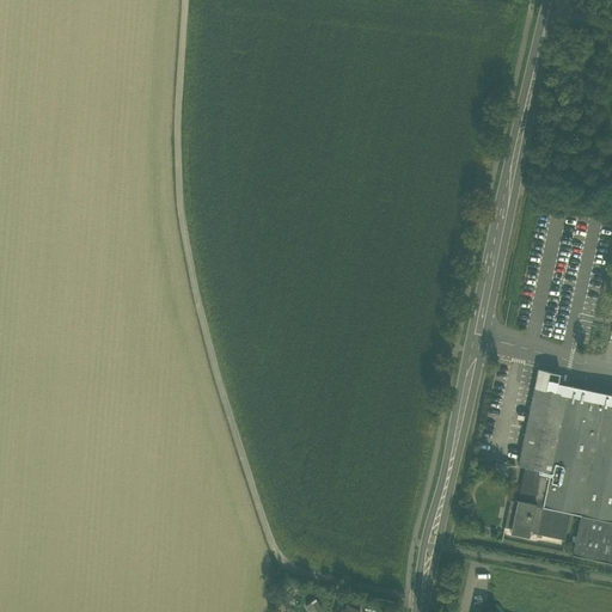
[(538,368),(534,387),(546,390),(550,372),(550,371),(538,368)]
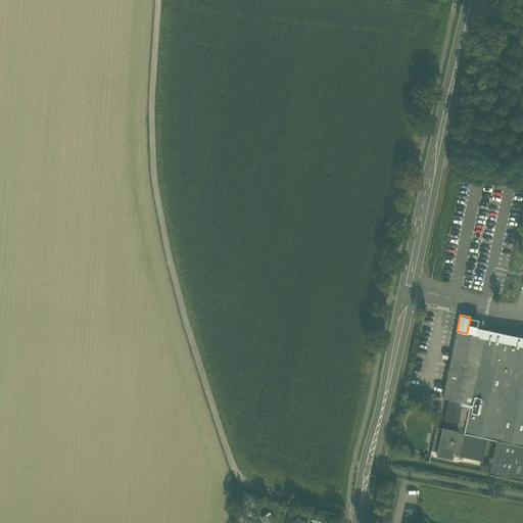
[(479,319),(470,318),(467,333),(475,335),(477,328),(479,319)]
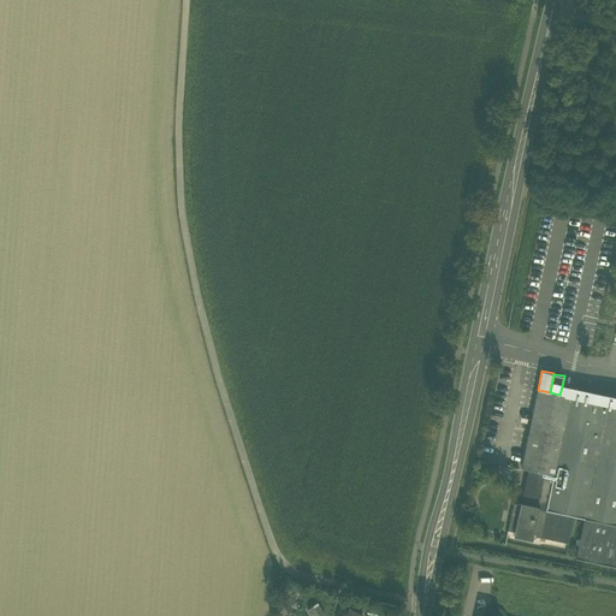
[(572,397),(599,403),(600,395),(562,386),(560,395),(572,397)]
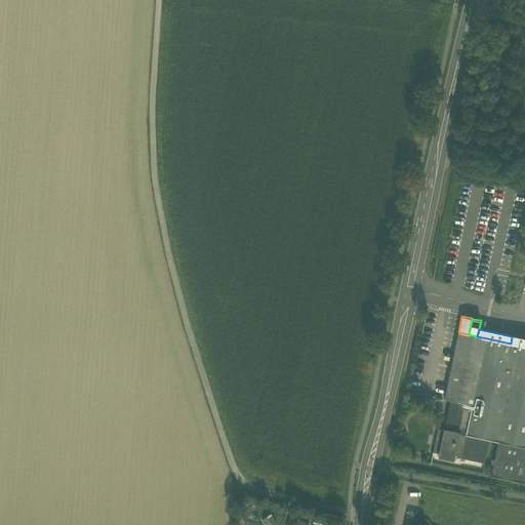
[(445,399),(451,400),(461,402),(472,405),(473,405),(487,338),(477,336),(469,334),(458,332),(451,365),(444,399),(445,399)]
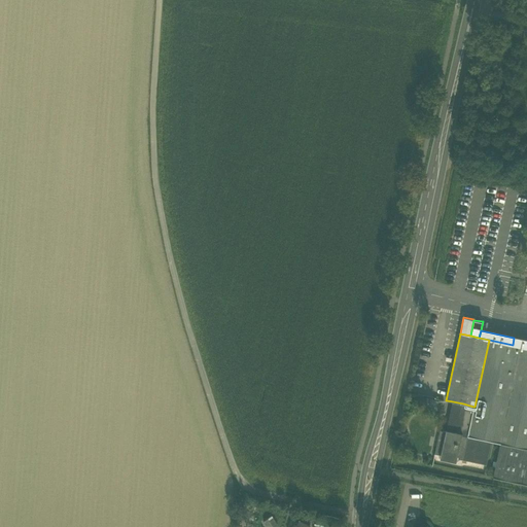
[(526,340),(514,338),(513,345),(521,347),(526,347),(526,340)]
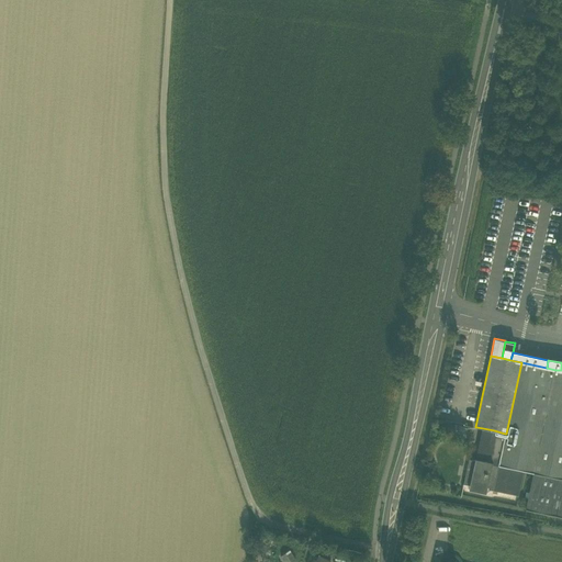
[(525,470),(534,472),(555,370),(547,368),(521,362),(506,434),(505,434),(502,452),(498,464),(499,464),(525,470)]
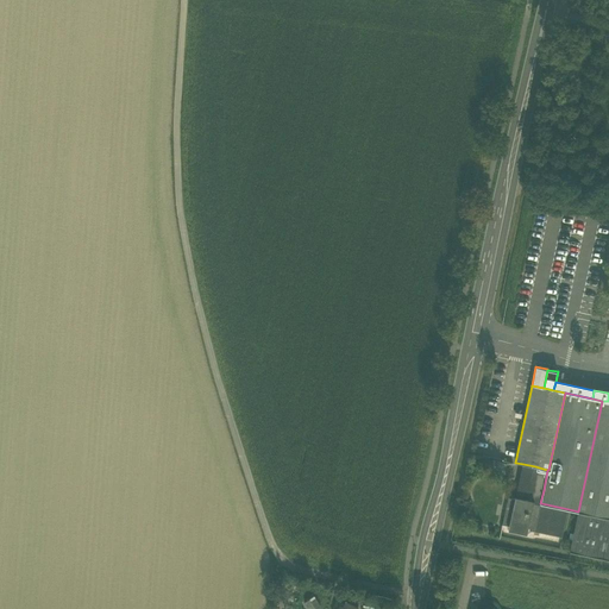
[(578,512),(608,518),(608,401),(602,401),(578,512)]
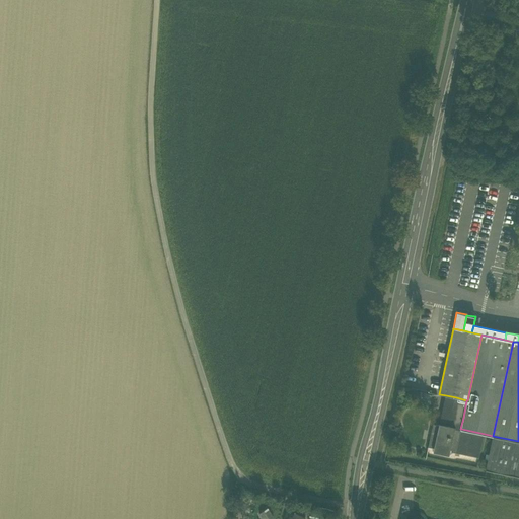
[(412,372),(409,383),(418,385),(420,374),(412,372)]
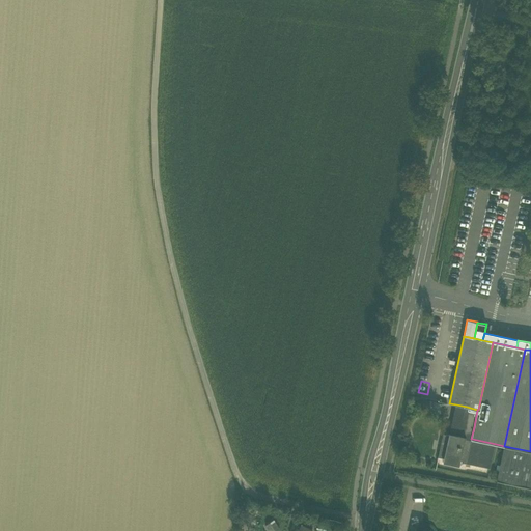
[(428,401),(426,414),(439,416),(442,403),(428,401)]
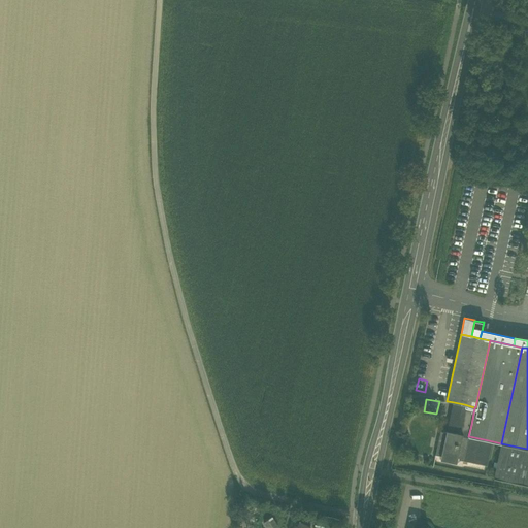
[(454,402),(448,401),(446,414),(451,415),(454,402)]
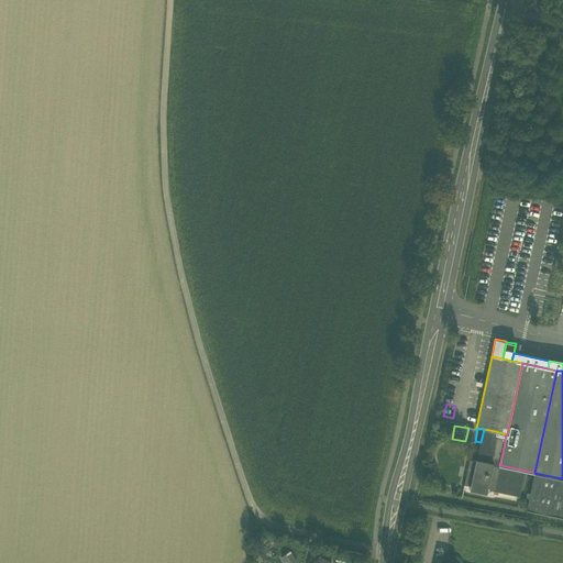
[(476,461),(488,464),(490,451),(495,431),(484,429),(481,442),(476,461)]
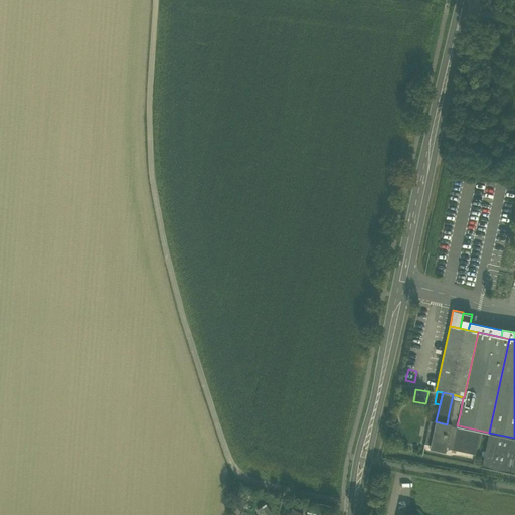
[(453,394),(449,412),(460,414),(463,397),(453,394)]
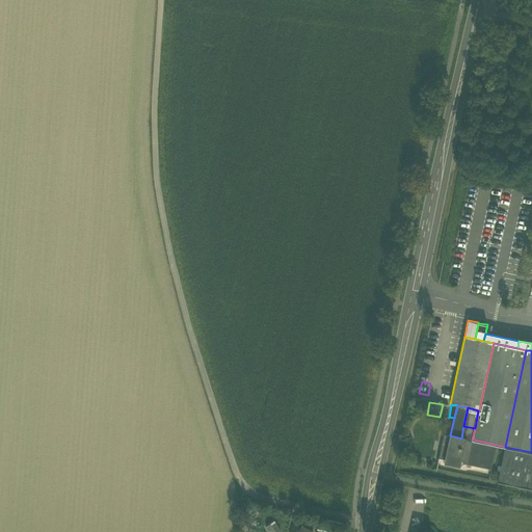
[(472,440),(475,428),(463,426),(461,439),(473,441),(473,440),(472,440)]
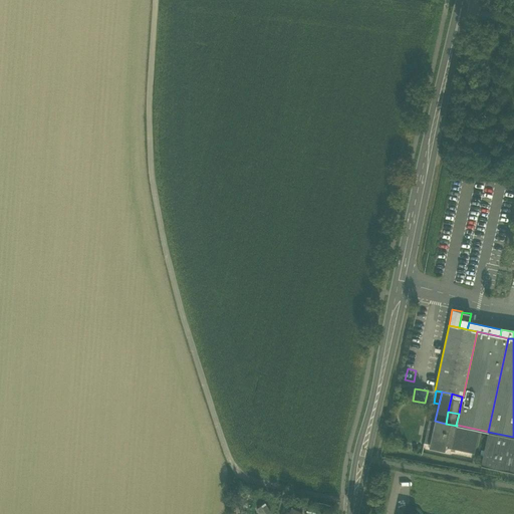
[(432,444),(452,448),(453,445),(457,426),(446,424),(435,421),(429,420),(424,443),(432,444)]
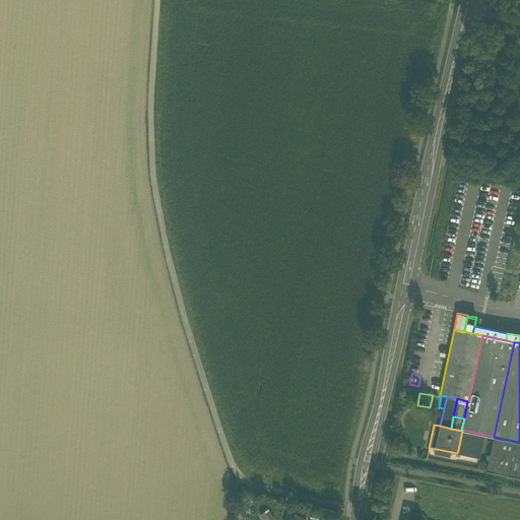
[(457,453),(480,458),(480,455),(484,436),(494,438),(494,437),(485,435),(462,430),(462,431),(458,450),(457,453)]
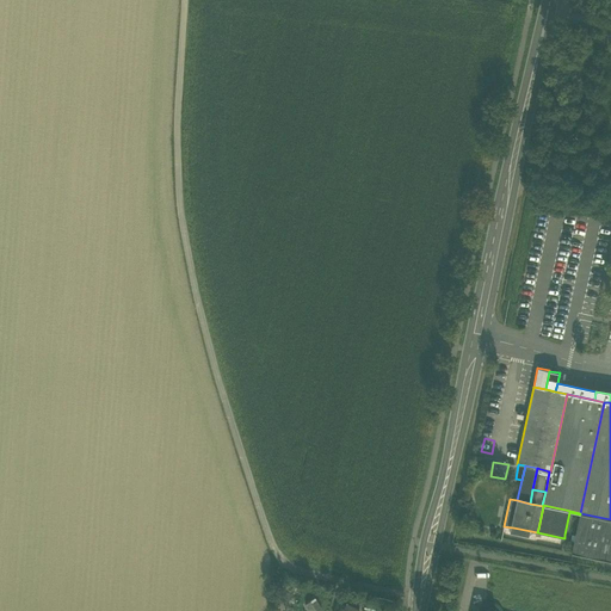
[(610,519),(580,513),(580,514),(572,554),(610,561),(610,519)]
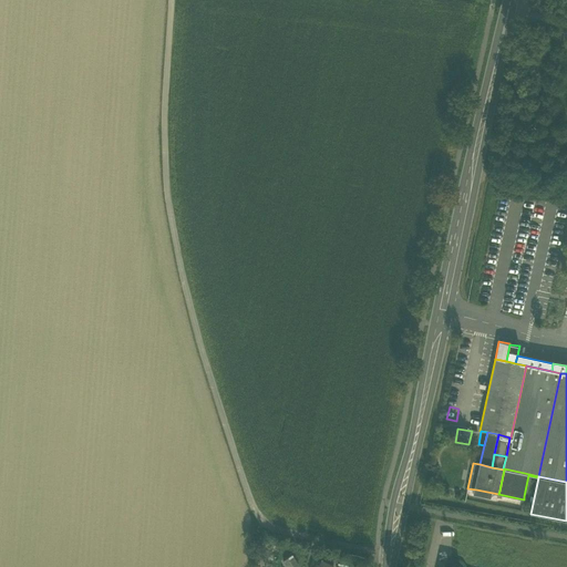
[(292,554),(282,560),(287,566),(295,566),(300,564),(292,554)]
